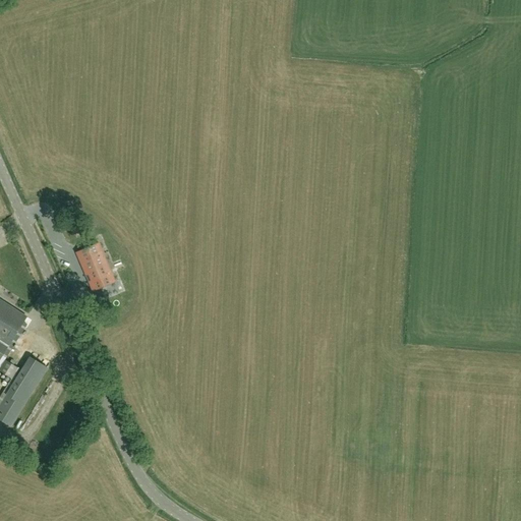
[(79,233),(74,220),(68,222),(74,235),(79,233)]
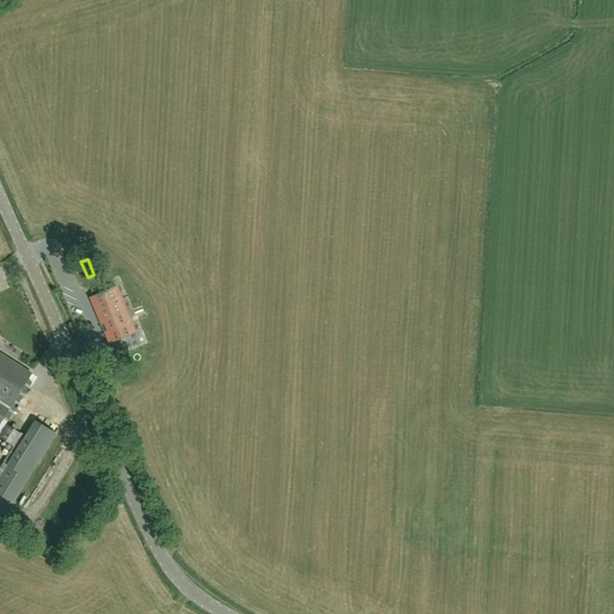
[(116,287),(115,287),(90,298),(101,326),(103,325),(107,331),(104,332),(109,344),(125,337),(136,333),(116,287)]
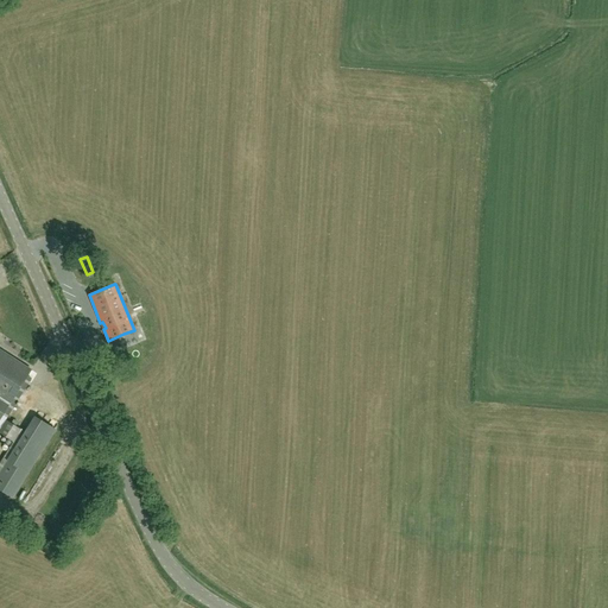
[(0,418),(31,371),(0,350),(0,418)]
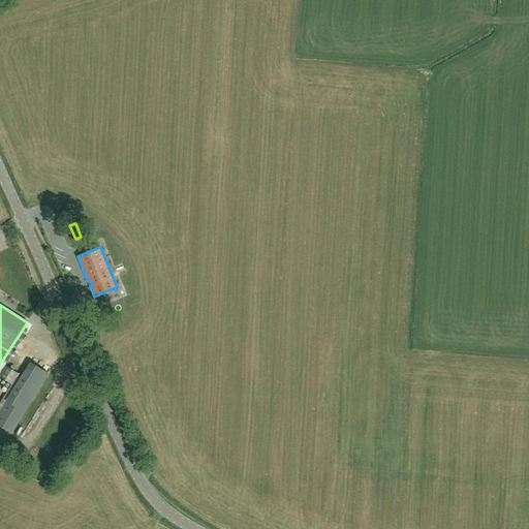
[(29,363),(0,409),(0,427),(10,433),(47,373),(29,363)]
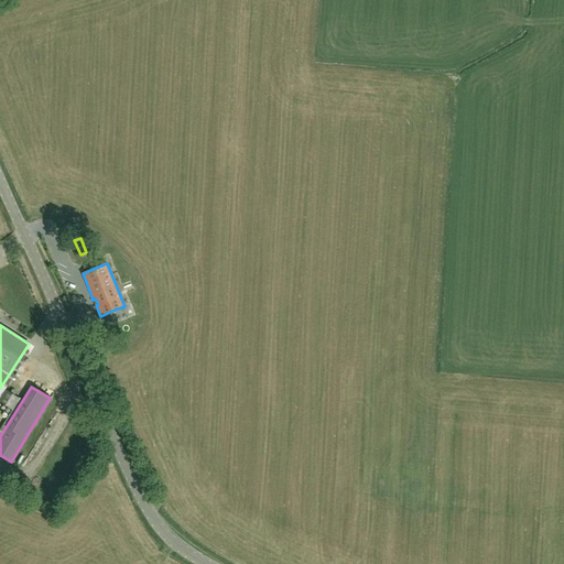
[(4,390),(0,398),(0,403),(12,411),(20,399),(4,390)]
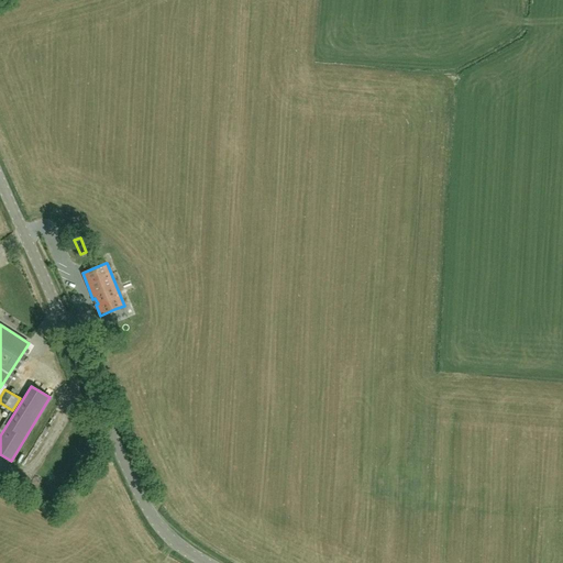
All buildings are outlined.
